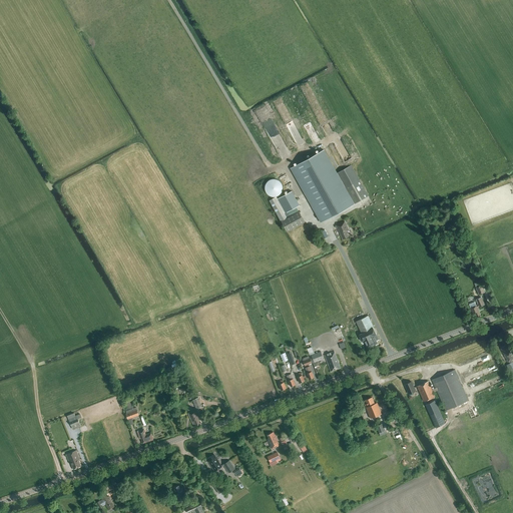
[(337,173),(324,149),(291,168),(322,222),(354,203),(337,173)]
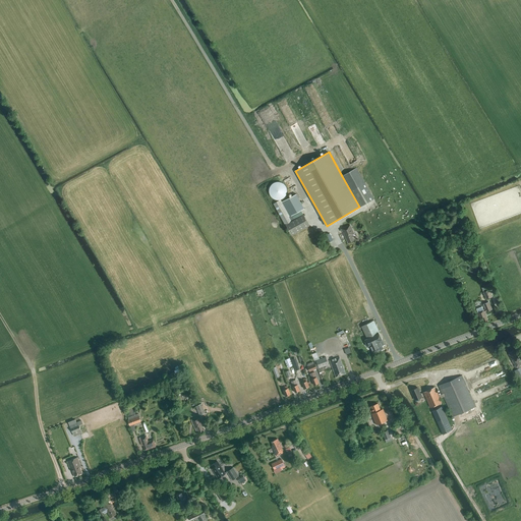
[(342,176),(359,207),(374,198),(357,168),(342,176)]
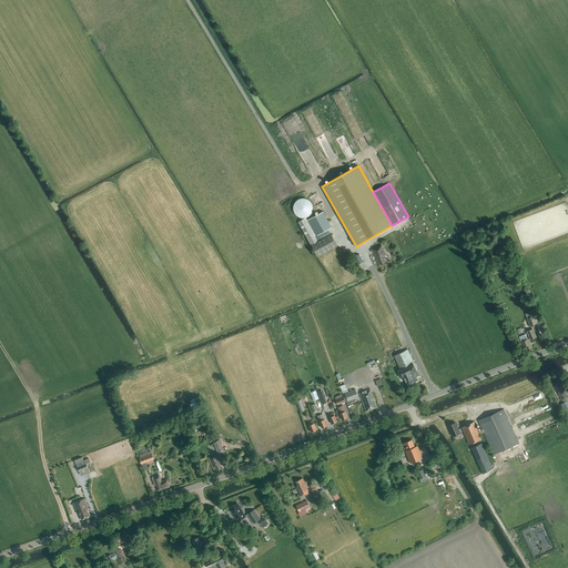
[(303,219),(305,217),(308,216),(311,214),(313,211),(313,208),(312,204),(311,202),(307,200),(305,199),(301,199),(297,200),(295,202),(294,204),(293,208),(293,211),(295,214),(297,216),(300,217),(303,219)]
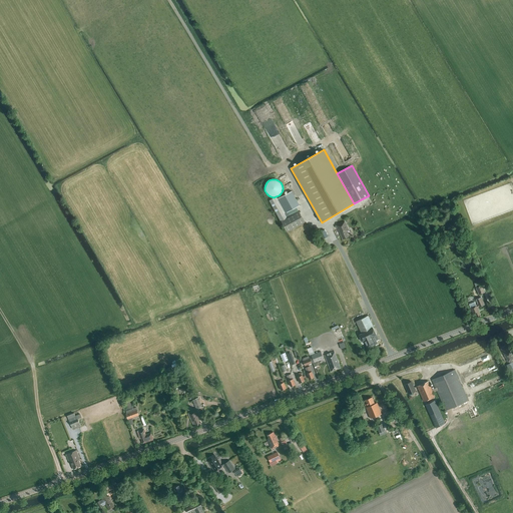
[(300,205),(292,191),(278,199),(276,196),(269,200),(281,221),(287,232),(305,222),(296,207),(300,205)]
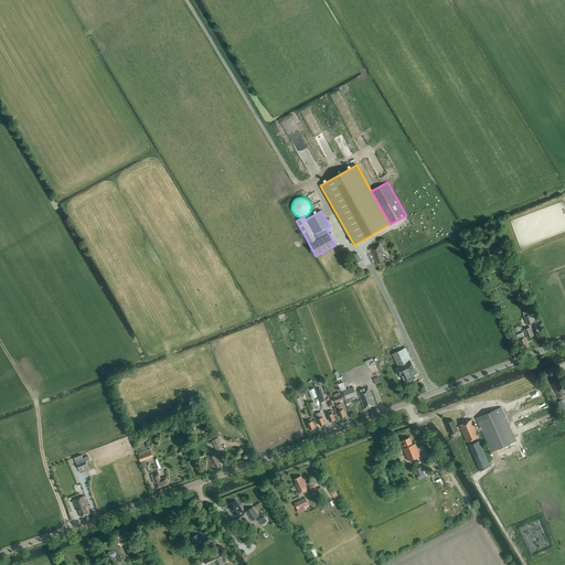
[(377,264),(384,260),(382,255),(384,254),(380,244),(370,248),(377,264)]
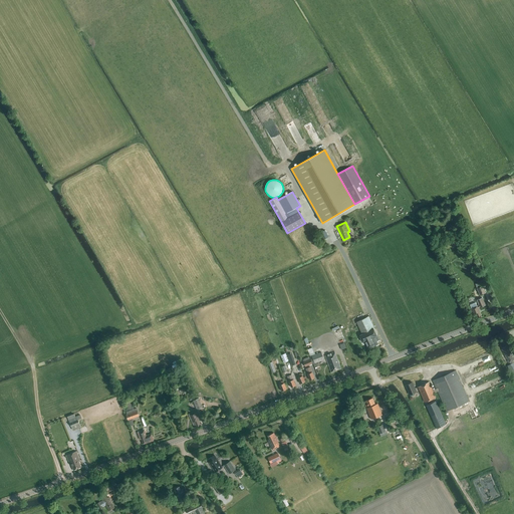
[(323,240),(328,237),(325,230),(319,233),(323,240)]
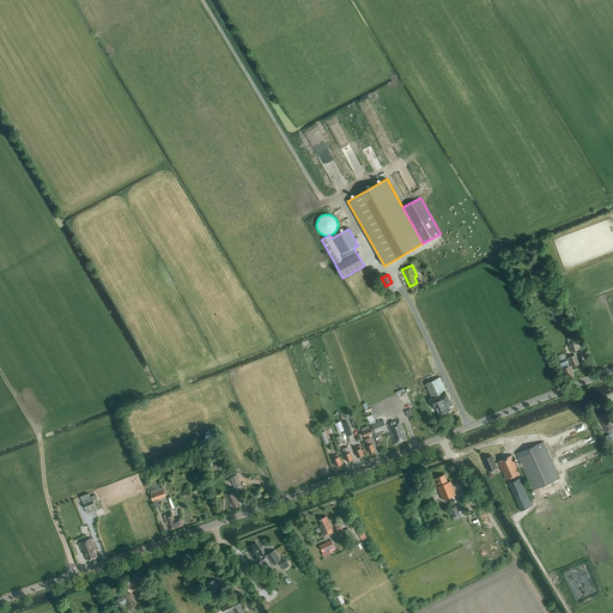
[(580,350),(576,341),(569,344),(572,352),(580,350)]
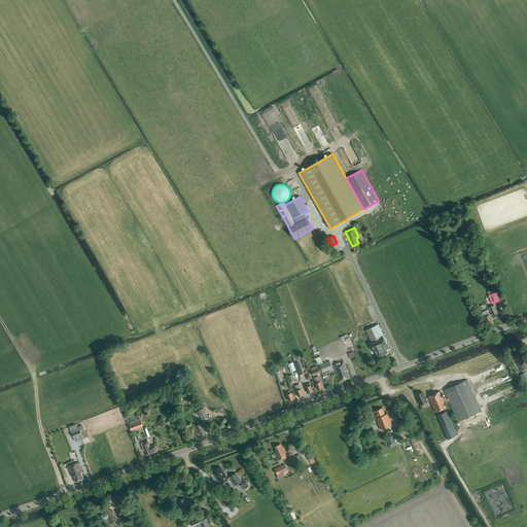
[(489,325),(490,326),(493,325),(491,320),(492,319),(491,316),(497,313),(494,306),(489,308),(491,312),(490,312),(491,313),(489,314),(488,310),(482,313),(484,316),(483,316),(487,326),(489,325)]
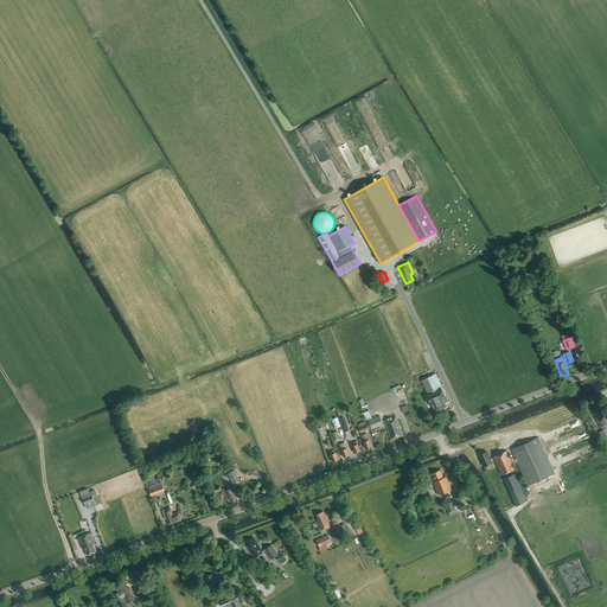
[(445,403),(448,402),(441,388),(442,388),(439,379),(438,377),(436,377),(435,374),(421,381),(428,395),(425,396),(428,404),(432,403),(435,411),(446,406),(445,403)]
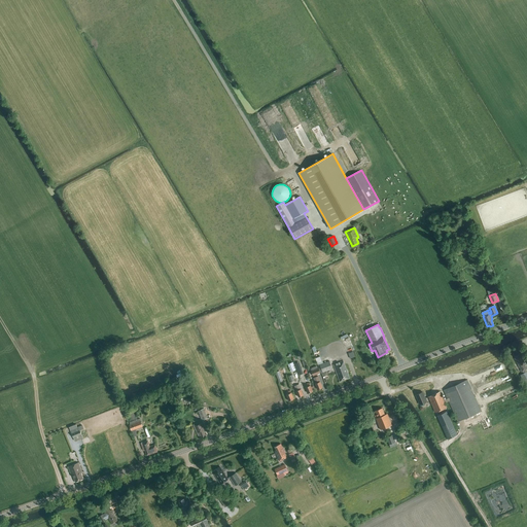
[(520,370),(526,365),(523,359),(522,360),(519,355),(515,357),(516,358),(514,359),(520,370)]
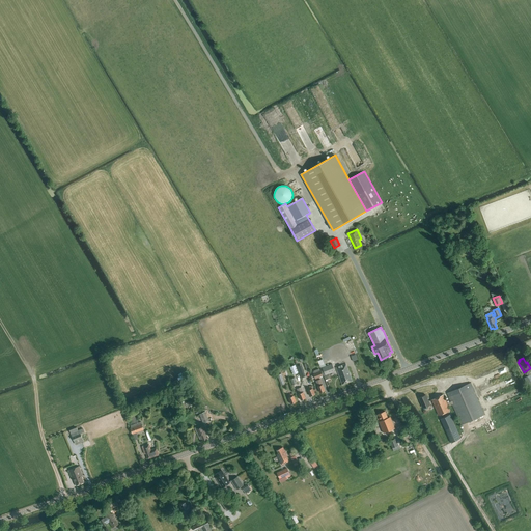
[(326,375),(335,371),(332,364),(323,368),(325,375),(326,375)]
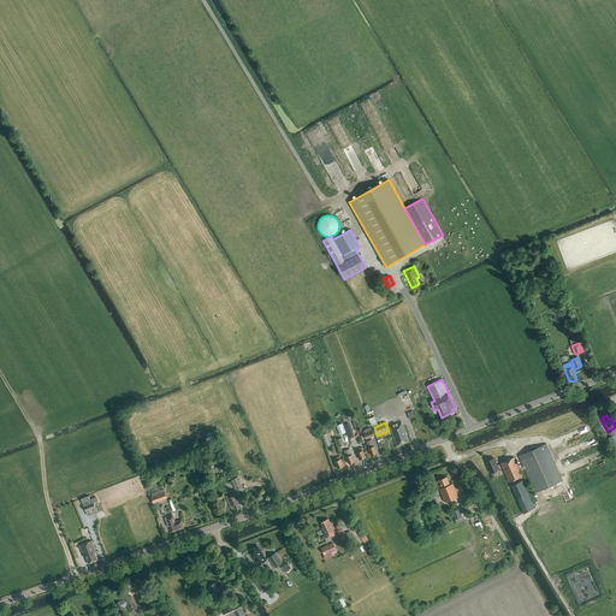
[(397,446),(409,442),(401,422),(390,426),(397,446)]
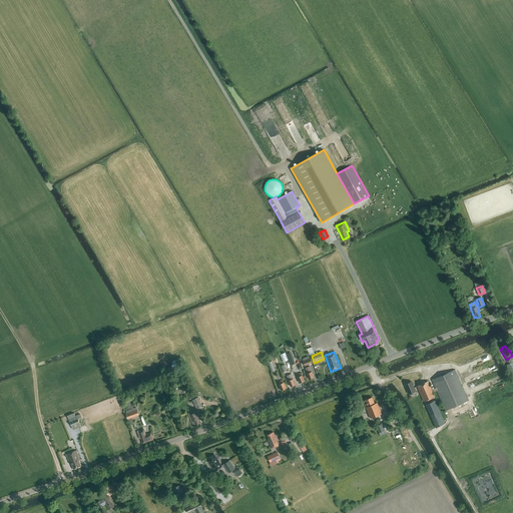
[(310,359),(309,356),(303,358),(304,361),(305,366),(312,363),(310,359)]
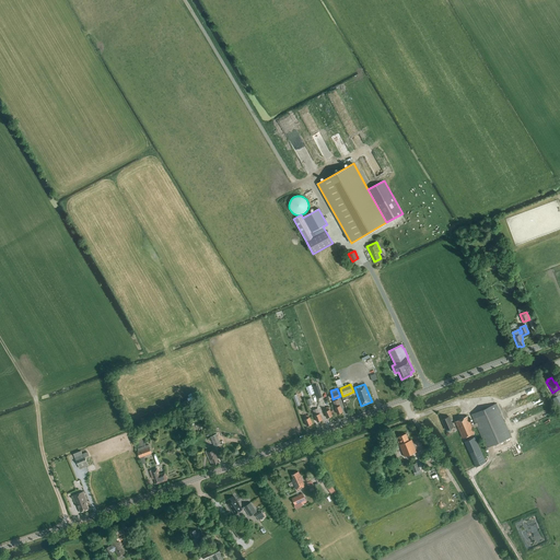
[(342,412),(340,406),(338,400),(333,401),(335,407),(338,413),(342,412)]
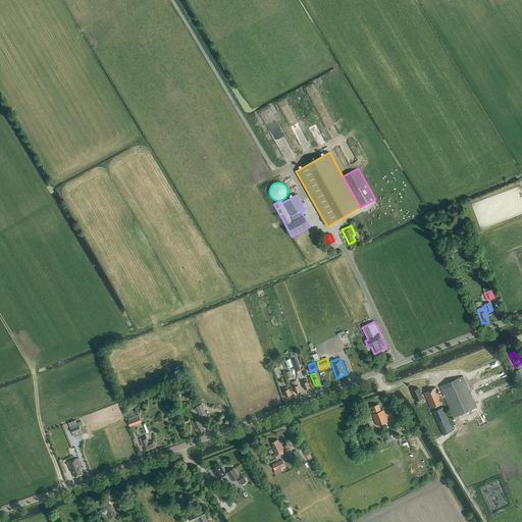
[(424,394),(431,409),(442,404),(440,400),(445,398),(453,418),(476,408),(463,376),(439,386),(444,395),(439,397),(435,388),(424,394)]
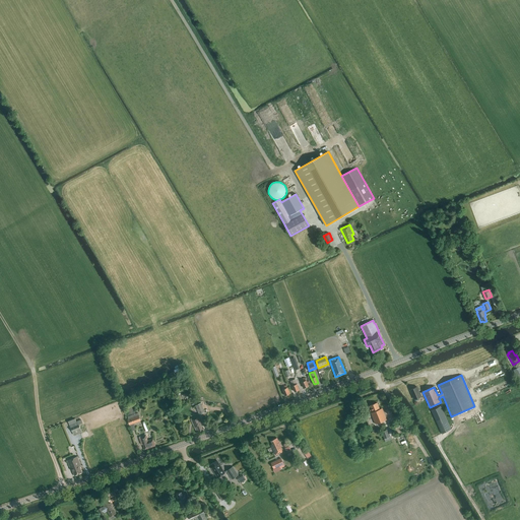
[(300,390),(297,384),(295,379),(290,381),(293,386),(295,392),(300,390)]
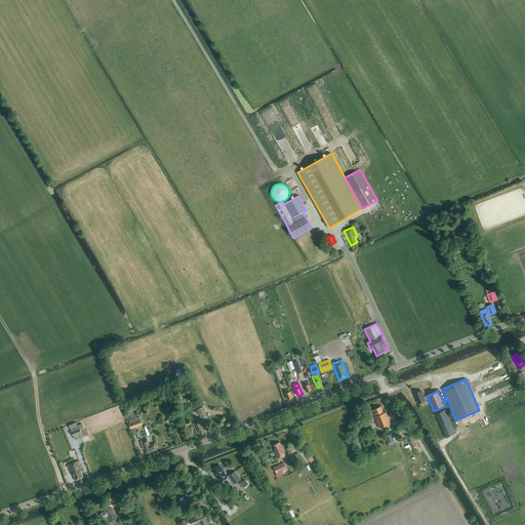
[(414,394),(418,403),(426,400),(421,391),(414,394)]
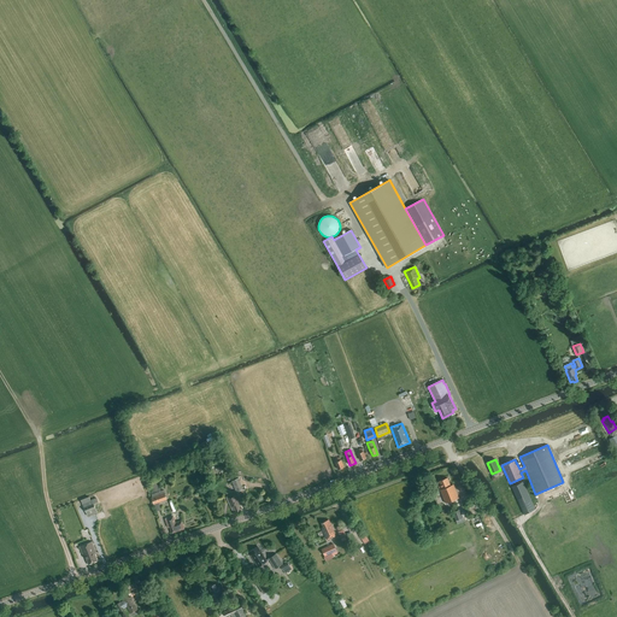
[(150,479),(153,492),(162,491),(159,485),(158,486),(156,476),(150,479)]
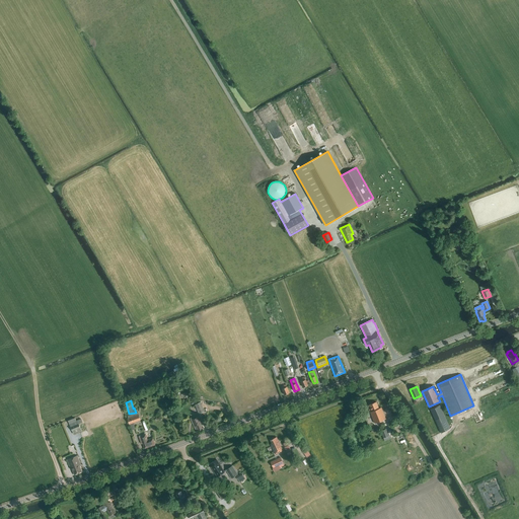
[(374,424),(386,419),(381,408),(379,409),(376,401),(369,404),(371,412),(370,412),(374,424)]
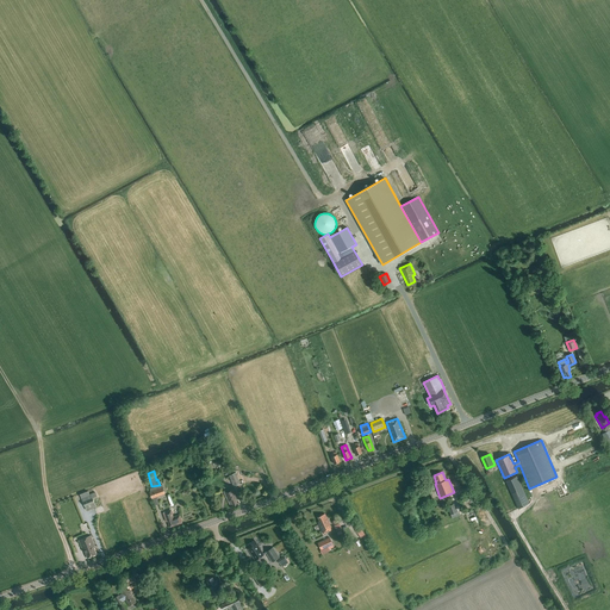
[(234,486),(241,484),(236,473),(229,475),(234,486)]
